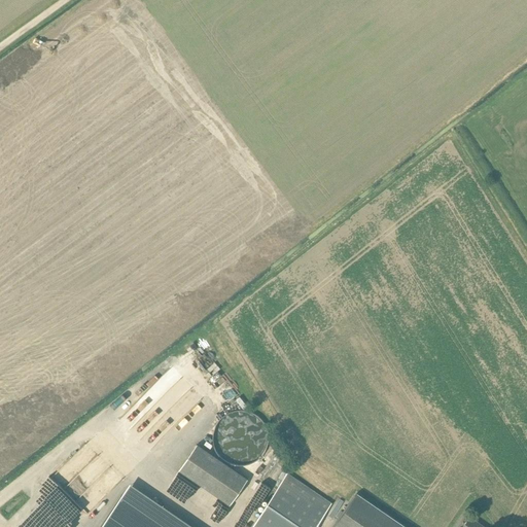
[(216,362),(209,369),(215,375),(221,367),(216,362)]
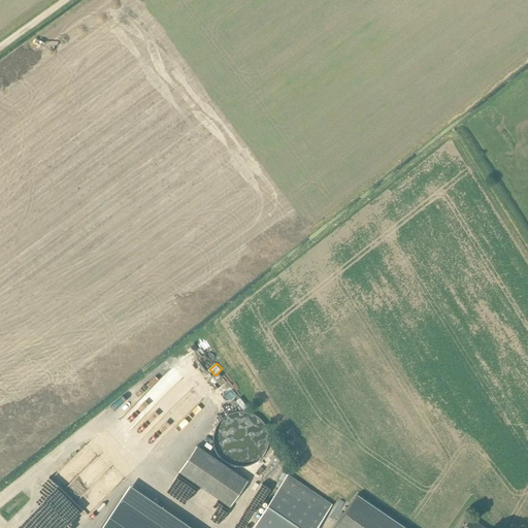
[(244,409),(250,406),(243,397),(238,399),(244,409)]
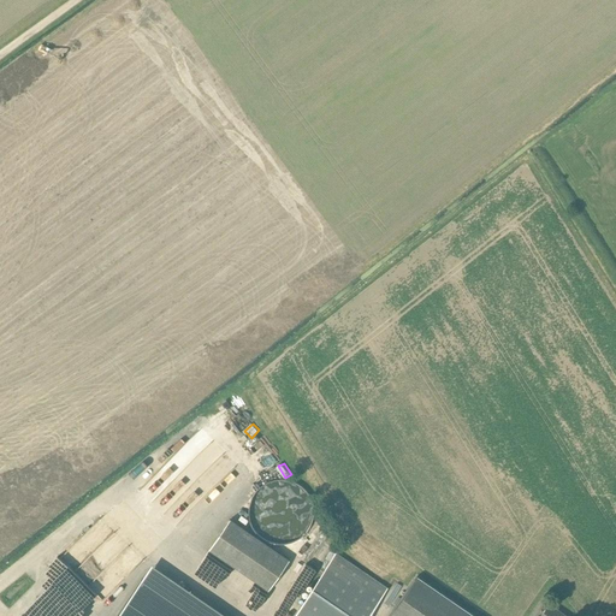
[(298,508),(298,523),(304,523),(304,522),(309,522),(309,508),(298,508)]
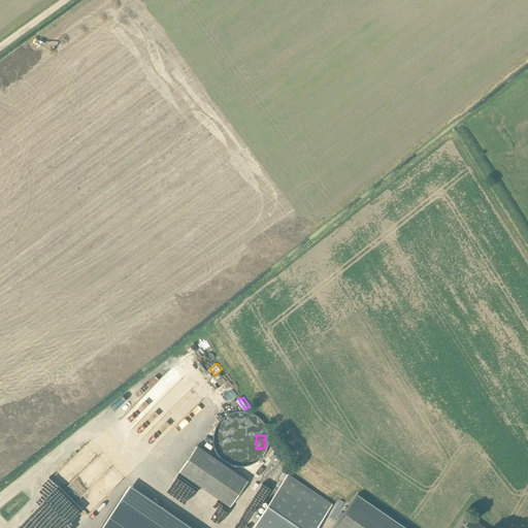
[(197,446),(179,471),(229,506),(248,481),(197,446)]
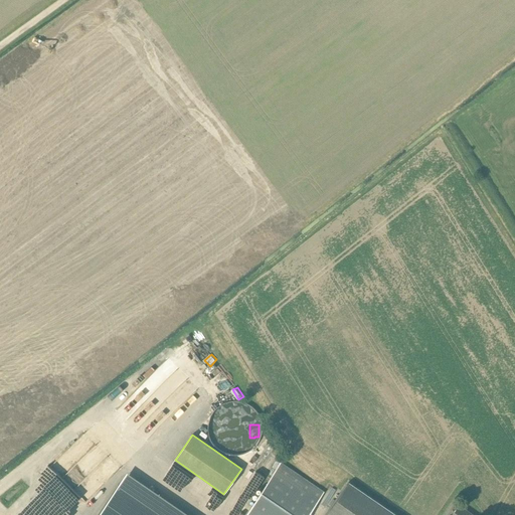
[(72,450),(81,458),(91,448),(81,440),(72,450)]
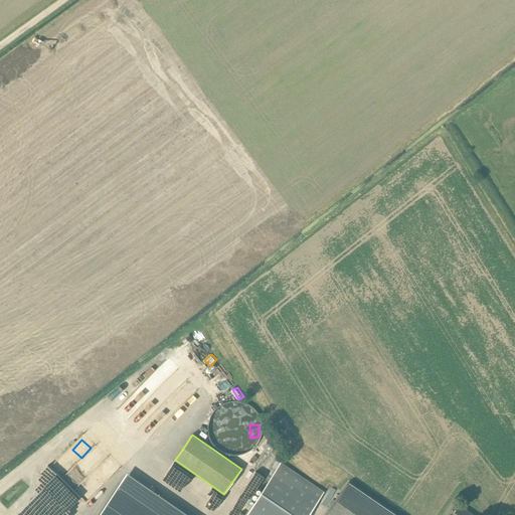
[(246,514),(308,514),(324,492),(282,464),(251,508),(246,514)]
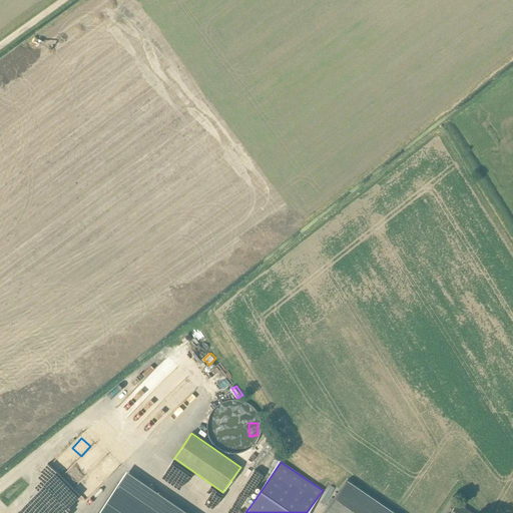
[(395,512),(347,480),(324,512),(395,512)]
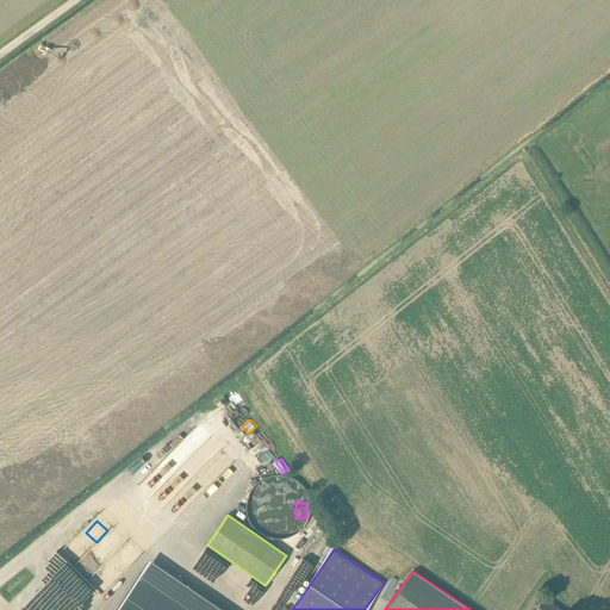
[(116,609),(191,609),(139,574),(116,609)]
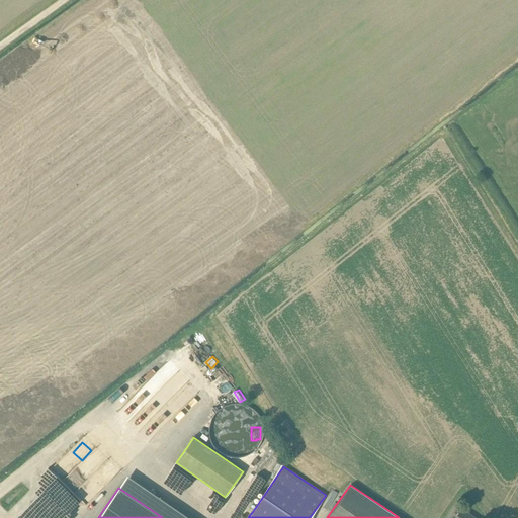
[(20,517),(46,517),(25,505),(18,516),(20,517)]
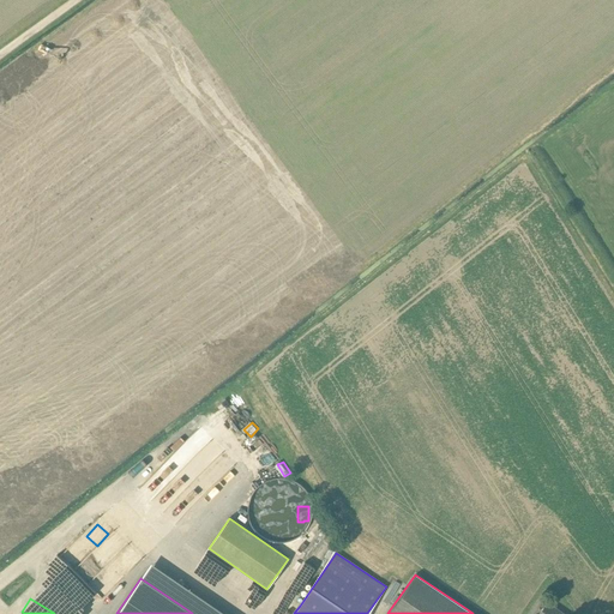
[(563,613),(547,603),(539,613),(563,613)]
